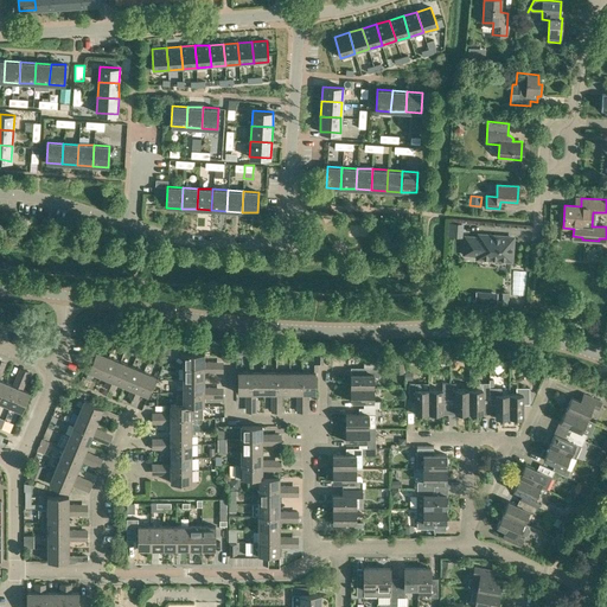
[(462,237),(464,223),(448,222),(447,236),(462,237)]
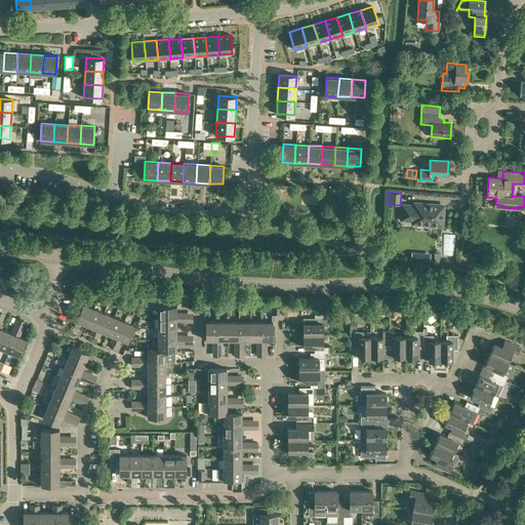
[(412,223),(442,225),(443,205),(414,203),(414,205),(402,204),(401,219),(413,220),(412,223)]
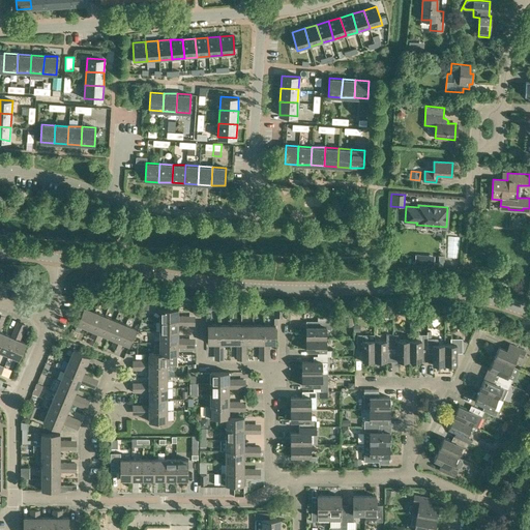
[(449,259),(462,260),(463,238),(450,238),(449,259)]
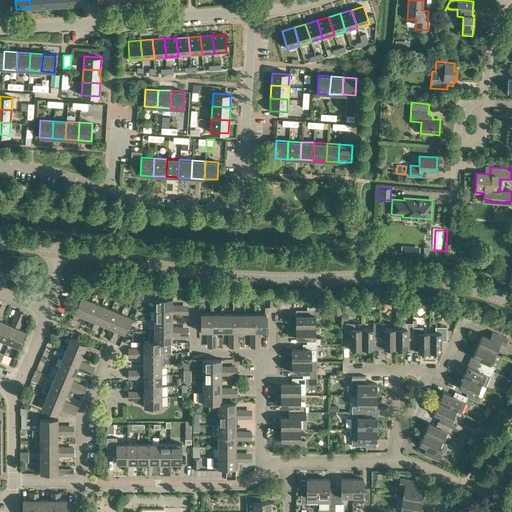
[(81,296),(74,312),(71,319),(76,321),(78,314),(84,317),(91,300),(81,296)]
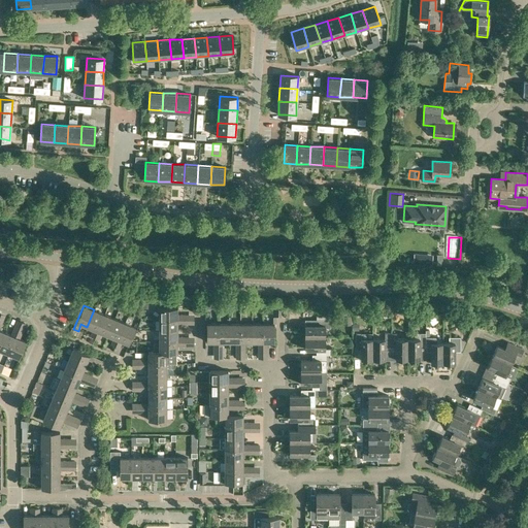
[(159,307),(159,319),(185,319),(185,315),(177,315),(177,307),(159,307)]
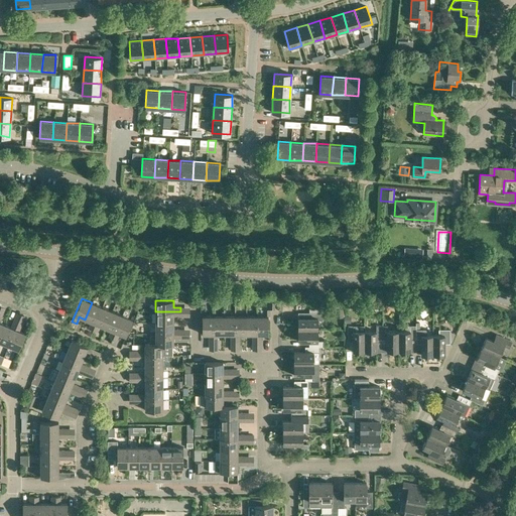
[(92,302),(85,319),(91,321),(89,329),(93,330),(102,307),(92,302)]
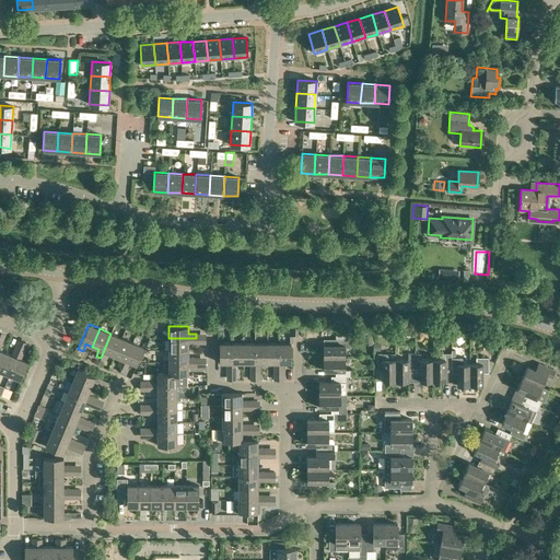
[(111,334),(101,358),(105,360),(107,353),(114,356),(121,338),(111,334)]
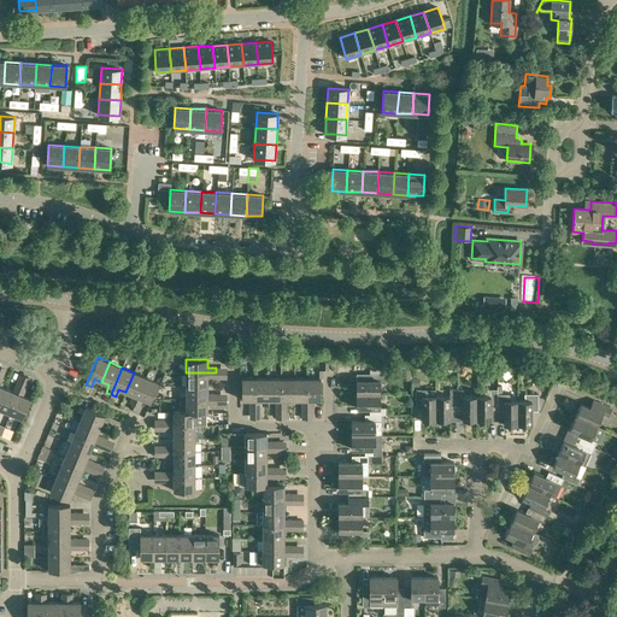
[(134,372),(125,392),(133,395),(129,403),(135,405),(146,377),(134,372)]
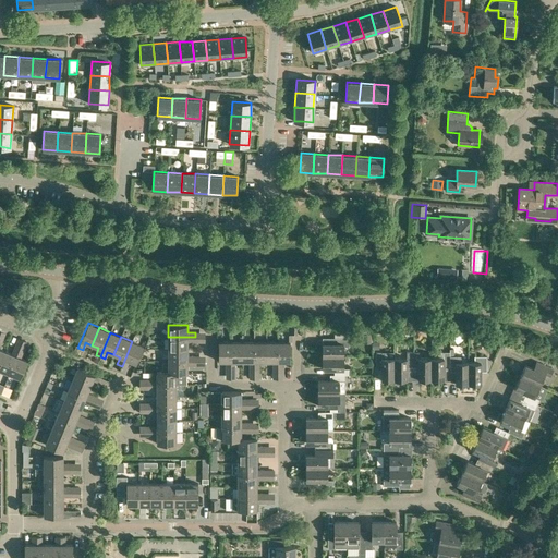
[(195,337),(168,337),(168,349),(187,349),(187,342),(195,342),(195,337)]
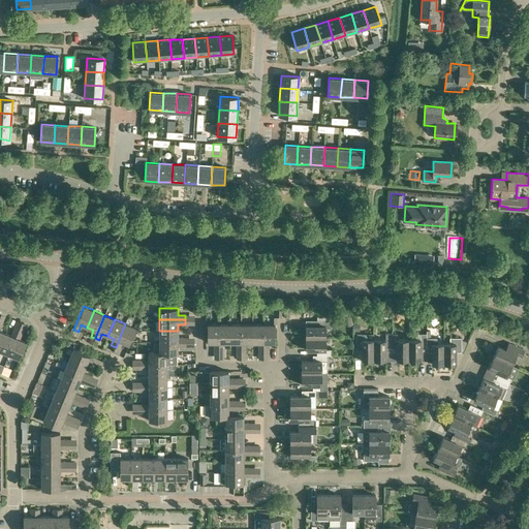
[(331,327),(331,320),(316,320),(316,325),(306,325),(306,338),(325,338),(325,327),(331,327)]
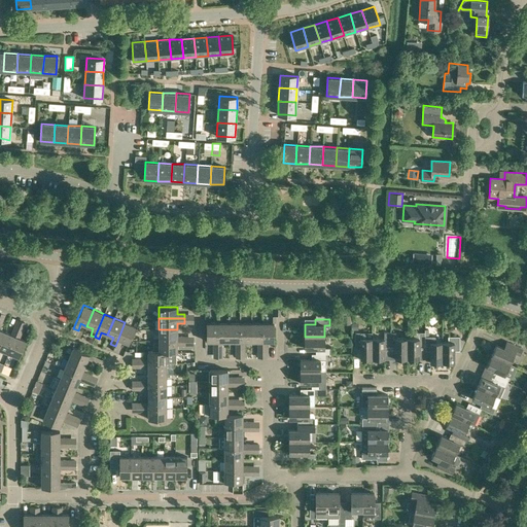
[(125,322),(115,346),(119,347),(121,341),(129,344),(135,326),(125,322)]
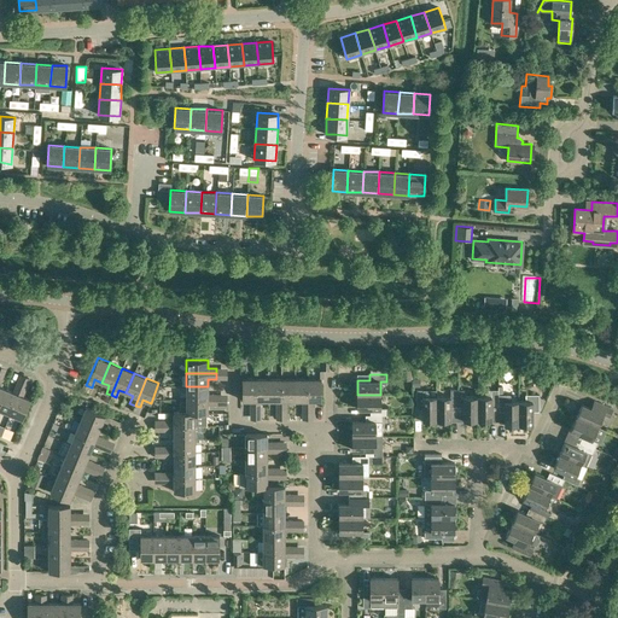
[(242,379),(242,400),(250,400),(250,408),(256,408),(256,379),(242,379)]
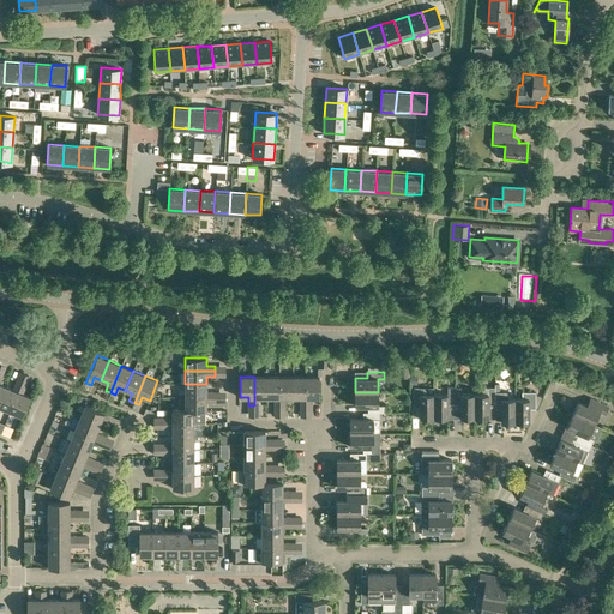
[(254,377),(254,405),(259,405),(259,397),(266,397),(266,377),(254,377)]
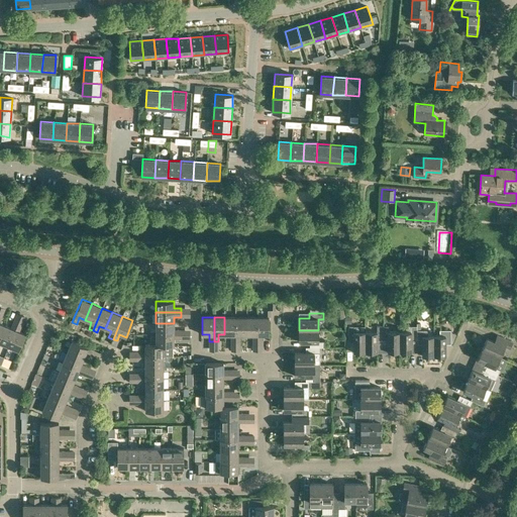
[(224,317),(224,334),(231,334),(231,341),(235,341),(235,317),(224,317)]
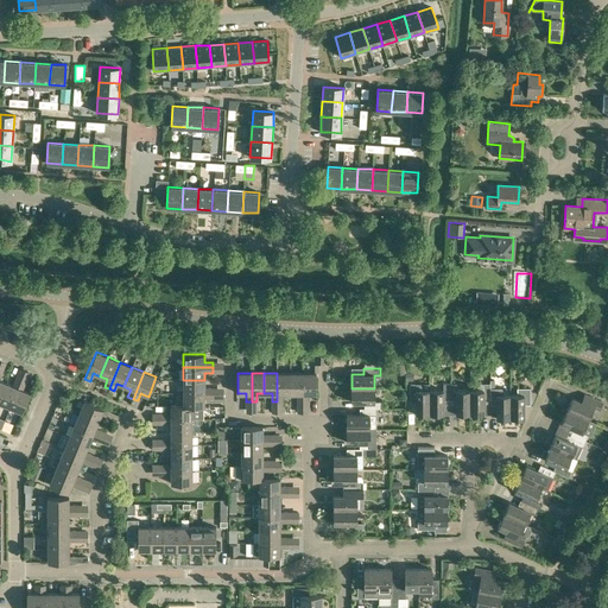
[(277,373),(277,401),(283,401),(283,393),(290,393),(290,373),(277,373)]
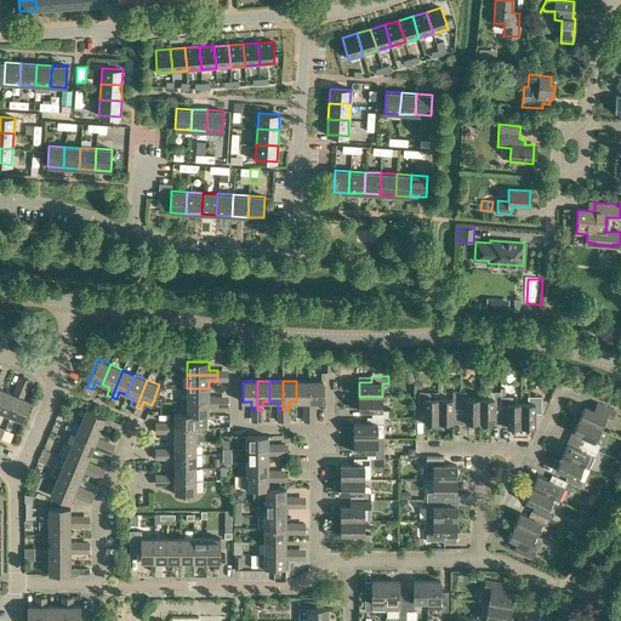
[(296,381),(296,402),(303,403),(303,411),(309,411),(309,381),(296,381)]
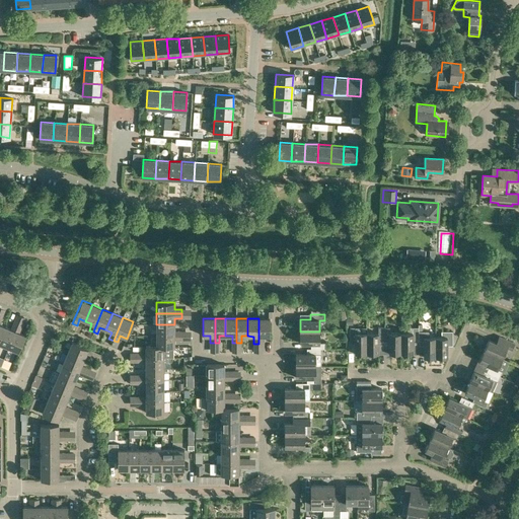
[(258,318),(258,344),(263,344),(263,337),(270,337),(270,318),(258,318)]
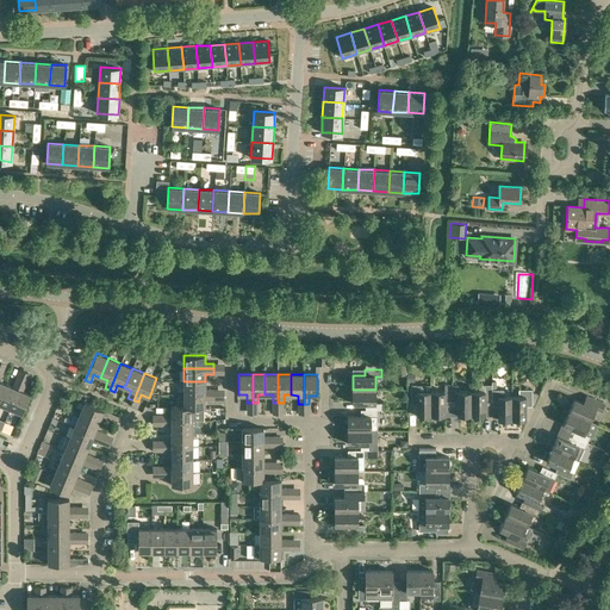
[(6,384),(0,398),(0,404),(10,409),(22,381),(16,379),(13,387),(6,384)]
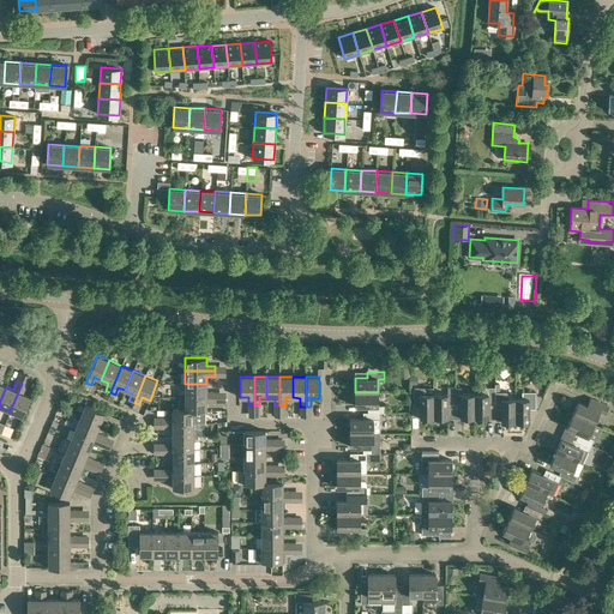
[(494,383),(494,387),(494,404),(494,409),(501,409),(501,422),(515,422),(515,398),(507,398),(507,392),(499,392),(499,383),(494,383)]
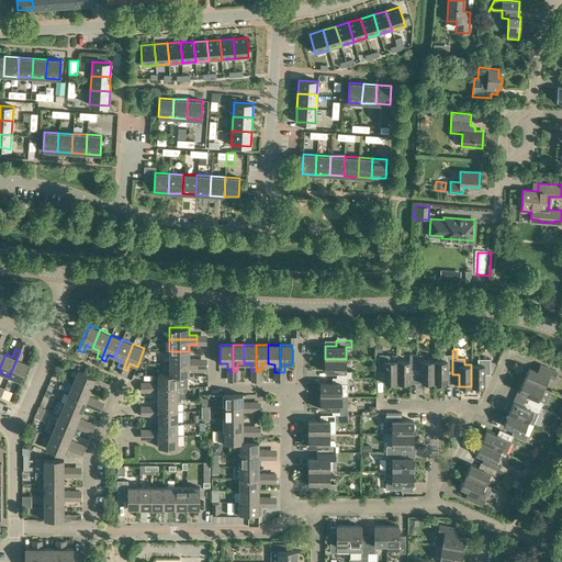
[(20,351),(9,377),(20,381),(27,363),(21,360),(23,353),(20,351)]
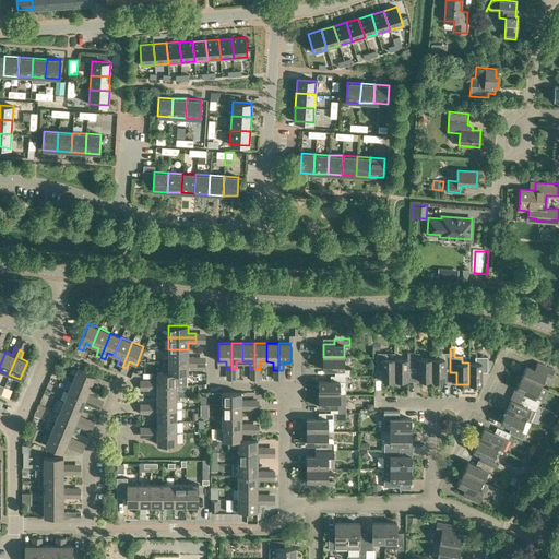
[(168,349),(168,361),(195,361),(195,357),(188,357),(188,349),(168,349)]
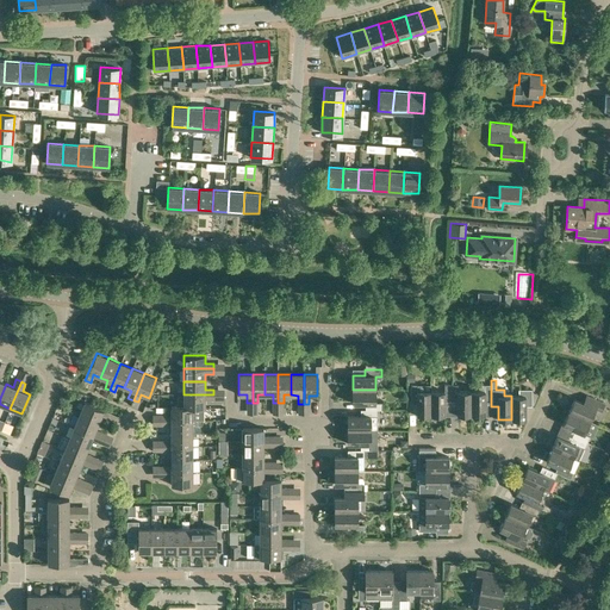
[(410,402),(417,402),(417,415),(430,415),(430,391),(417,391),(417,385),(410,385),(410,402)]
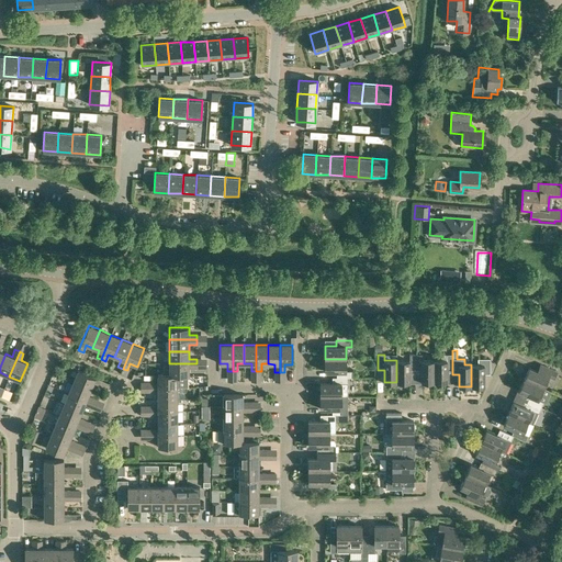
[(396,360),(396,382),(409,382),(409,370),(415,370),(415,355),(409,355),(409,360),(396,360)]
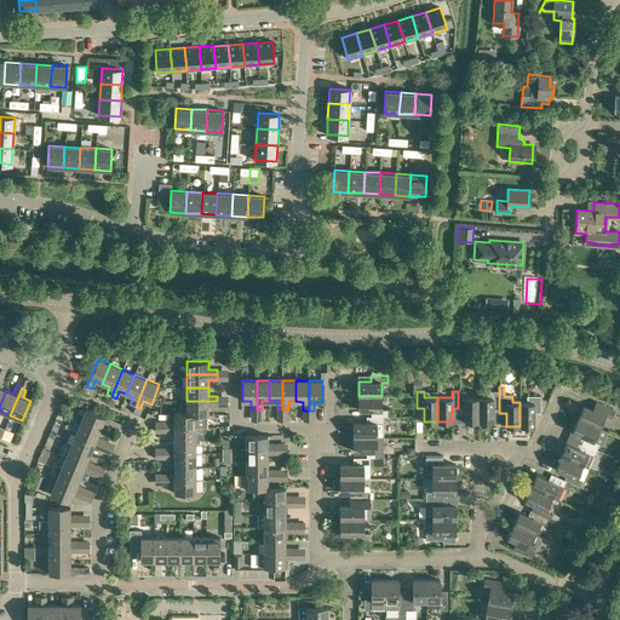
[(465,391),(458,391),(458,408),(465,408),(465,422),(478,422),(478,397),(465,397),(465,391)]
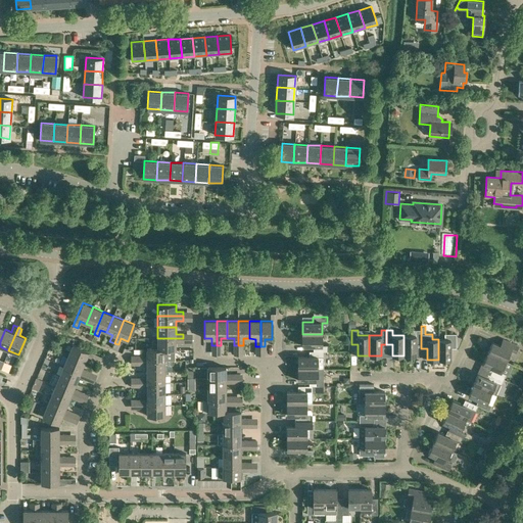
[(411,335),(403,335),(403,355),(416,355),(416,344),(421,344),(421,330),(413,330),(411,332),(411,335)]
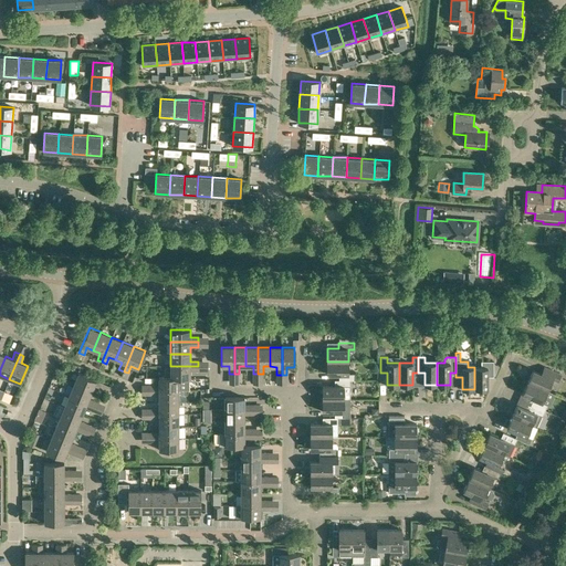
[(327,362),(326,375),(338,375),(338,380),(349,380),(354,380),(354,374),(348,374),(348,362),(327,362)]
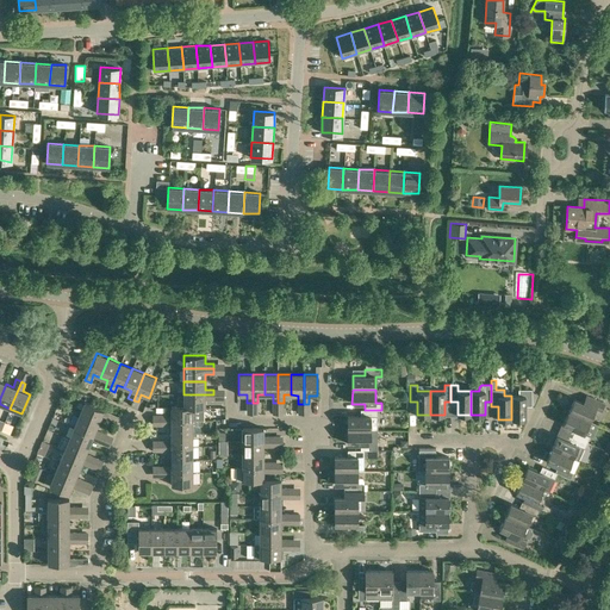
[(511,396),(511,419),(526,419),(526,406),(531,406),(531,390),(518,390),(518,396),(511,396)]
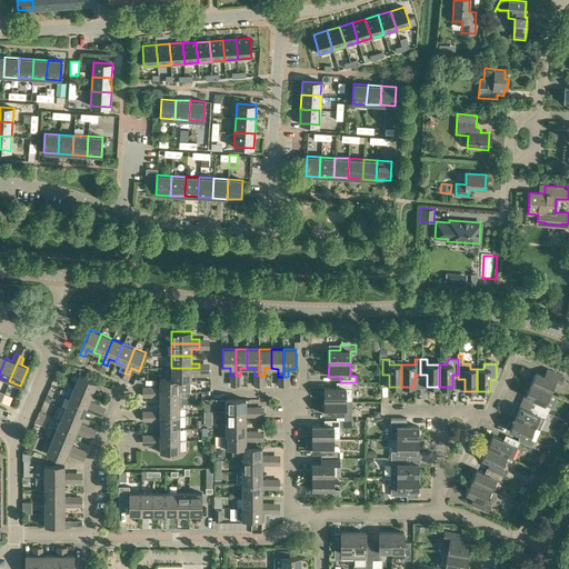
[(171,368),(171,379),(171,380),(179,380),(190,380),(191,380),(191,372),(199,372),(199,368),(171,368)]
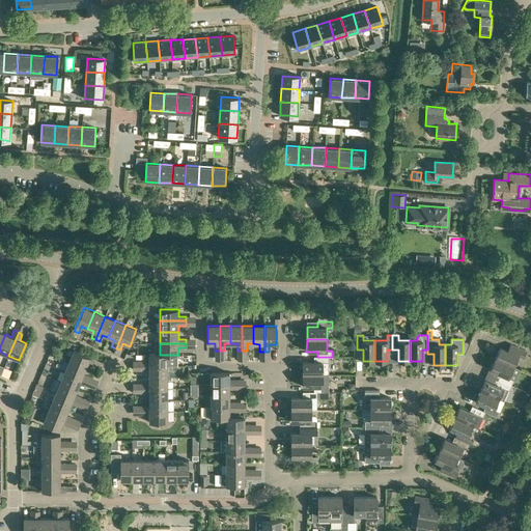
[(500,347),(495,358),(513,366),(518,356),(523,358),(526,352),(513,345),(510,352),(500,347)]
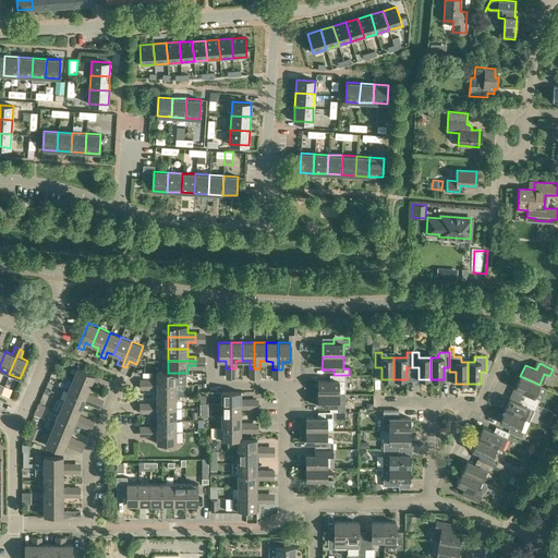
[(77,367),(72,379),(91,386),(93,380),(99,383),(101,378),(95,375),(77,367)]
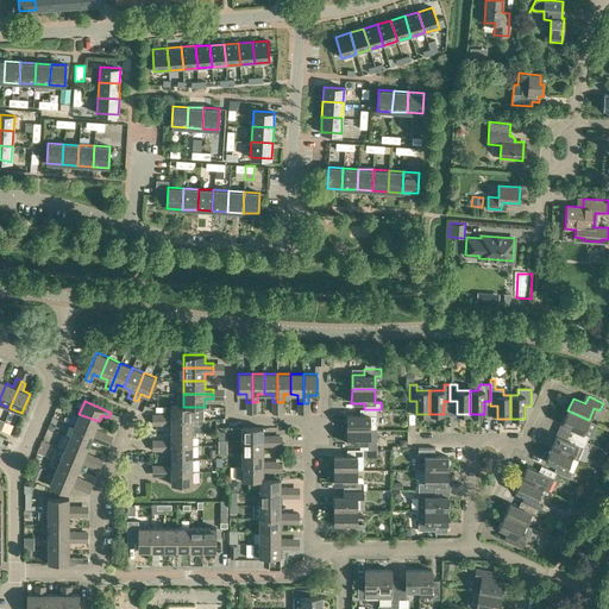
[(163,414),(163,420),(192,420),(192,419),(203,419),(203,407),(192,407),(183,407),(183,406),(171,406),(171,414),(163,414)]
